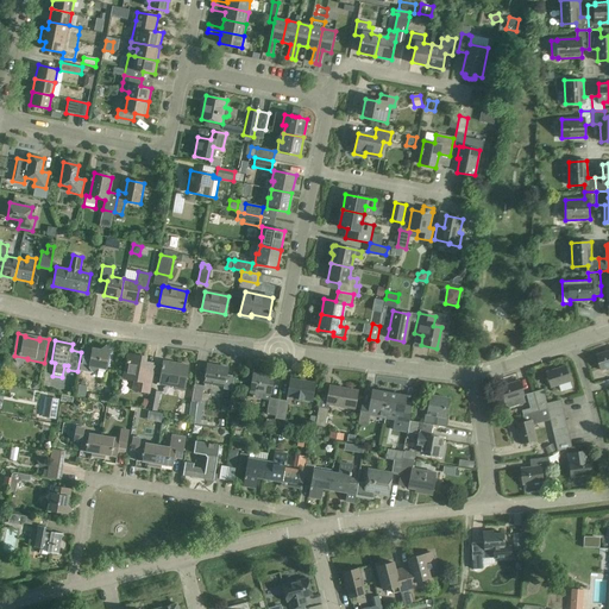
[(80,371),(85,372),(86,365),(88,365),(92,370),(96,368),(107,369),(110,351),(106,346),(100,351),(92,349),(92,347),(83,346),(80,371)]
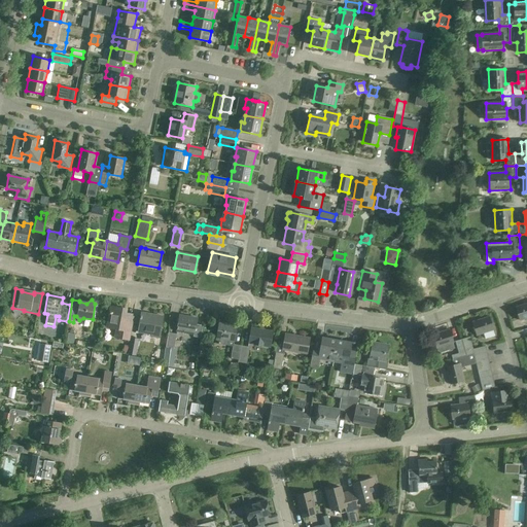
[(526,303),(516,307),(520,320),(526,317),(526,303)]
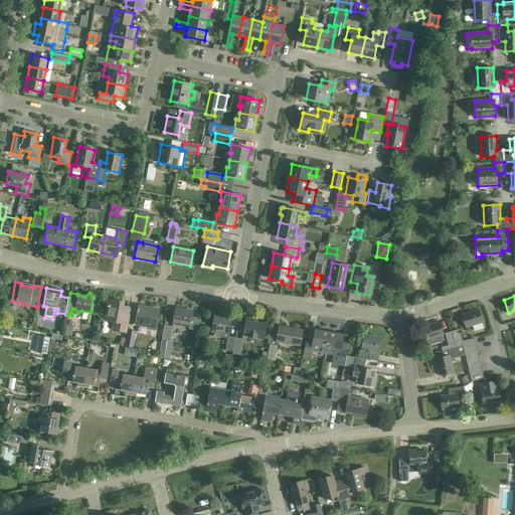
[(114,321),(112,329),(124,332),(128,311),(120,309),(121,301),(107,299),(104,320),(114,321)]
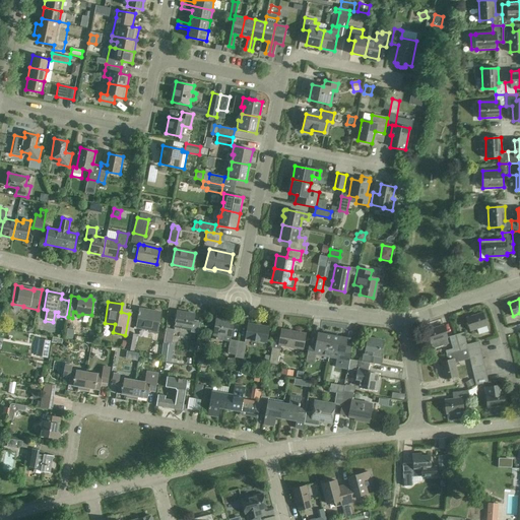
[(148,312),(148,310),(139,309),(137,326),(151,328),(150,332),(156,333),(160,314),(148,312)]
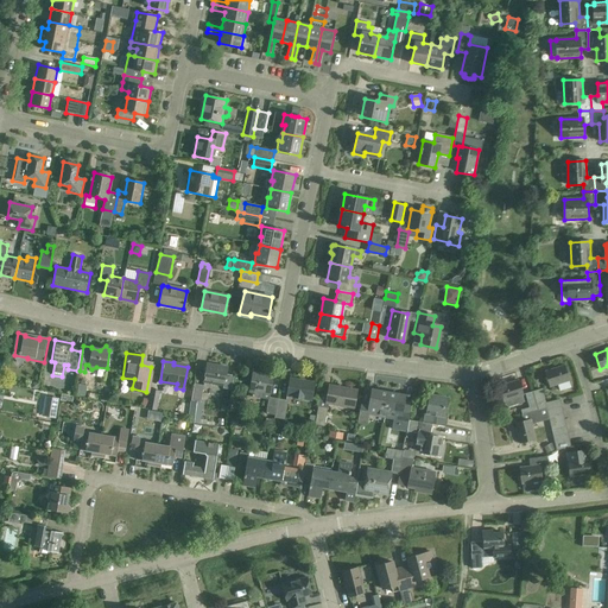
[(234,375),(227,374),(228,367),(208,363),(204,381),(223,385),(223,388),(232,390),(234,375)]
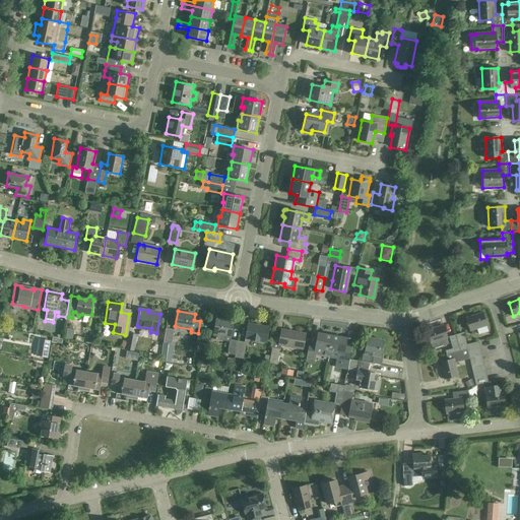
[(466,317),(471,331),(488,326),(483,312),(466,317)]
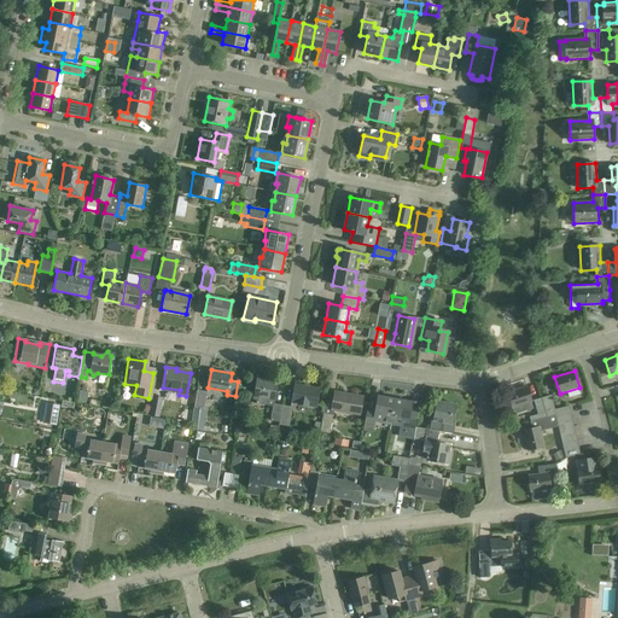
[(267,398),(274,400),(279,382),(257,377),(252,402),(266,406),(267,398)]
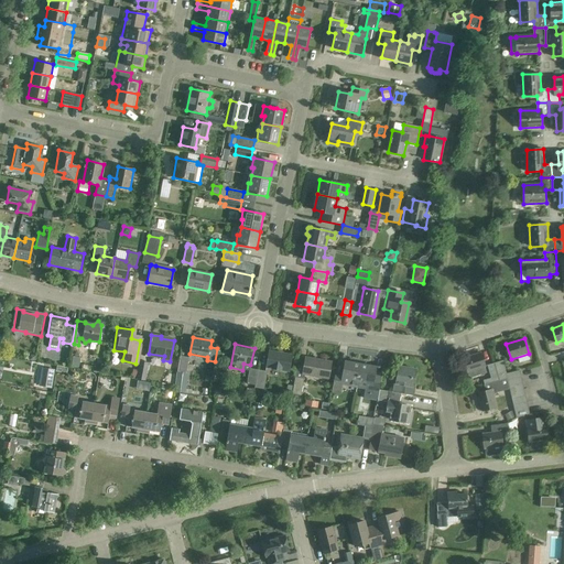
[(290,371),(292,355),(269,350),(266,368),(290,371)]
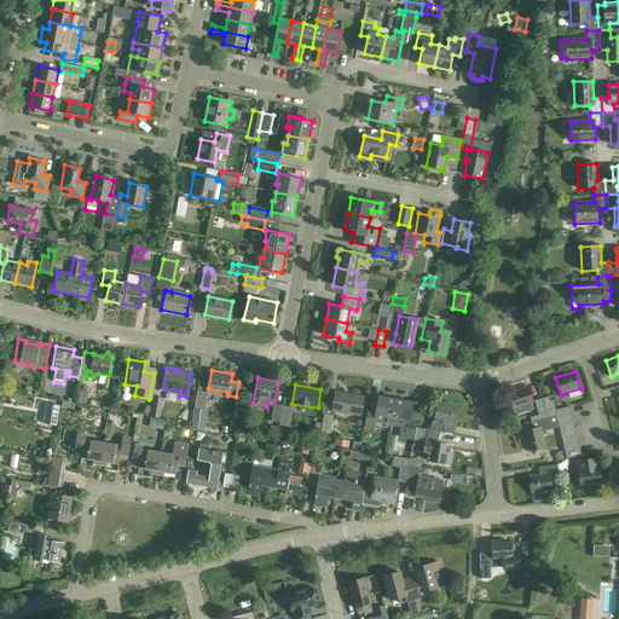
[(528,411),(526,405),(533,403),(528,387),(508,393),(514,412),(518,415),(528,411)]
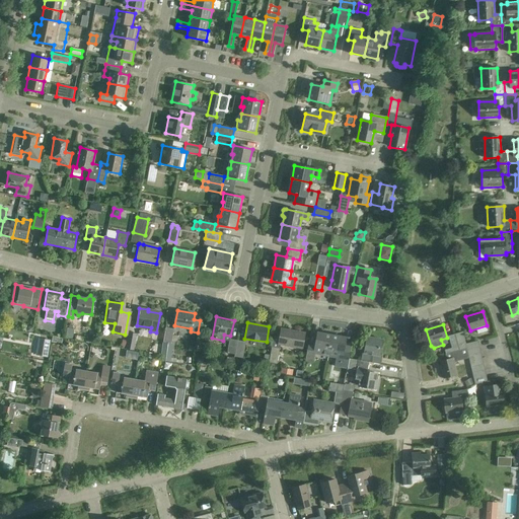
[(178,359),(171,358),(173,343),(171,343),(174,329),(165,327),(160,360),(170,362),(177,363),(178,359)]
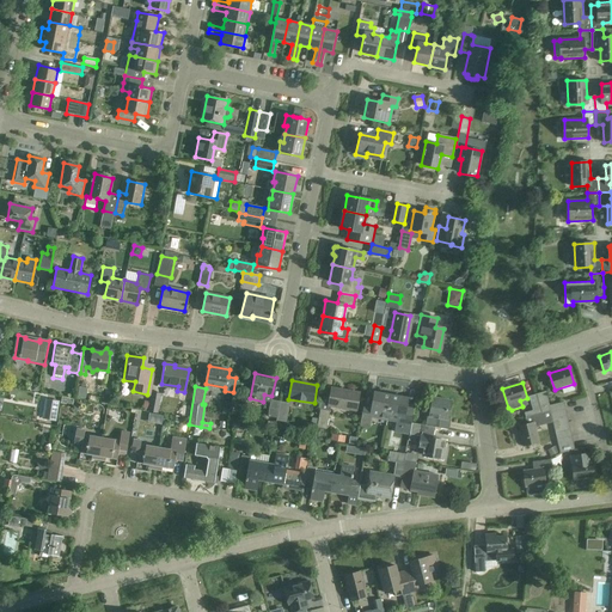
[(78,398),(86,399),(87,389),(79,387),(78,398)]
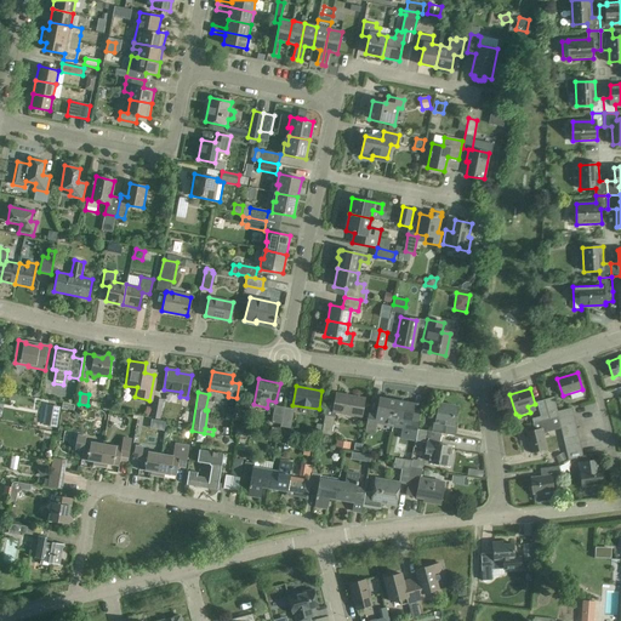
[(362,416),(365,398),(336,393),(335,404),(328,403),(322,434),(331,436),(335,411),(362,416)]
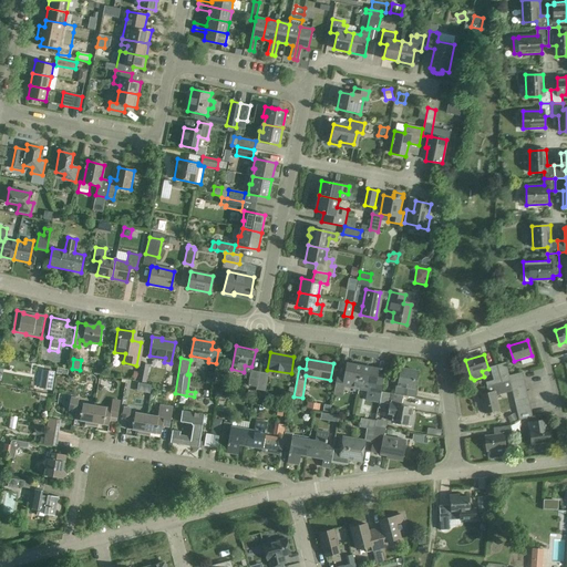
[(146,383),(150,364),(141,363),(140,372),(138,379),(137,381),(146,383)]
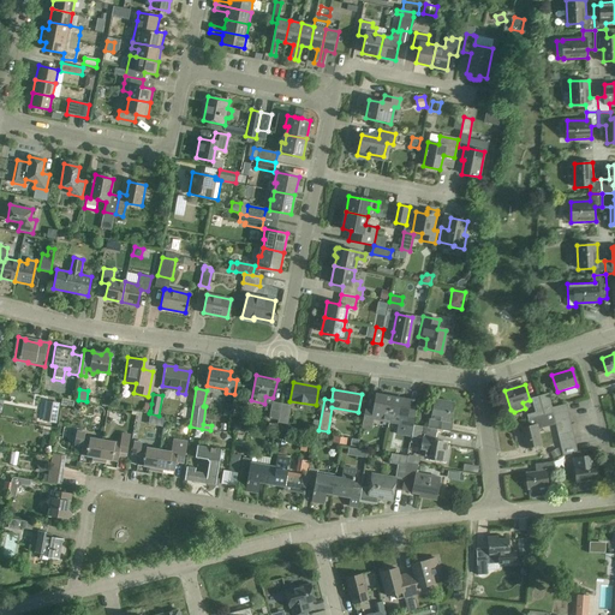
[(372,411),(365,410),(362,428),(371,429),(374,418),(388,421),(393,396),(376,394),(372,411)]
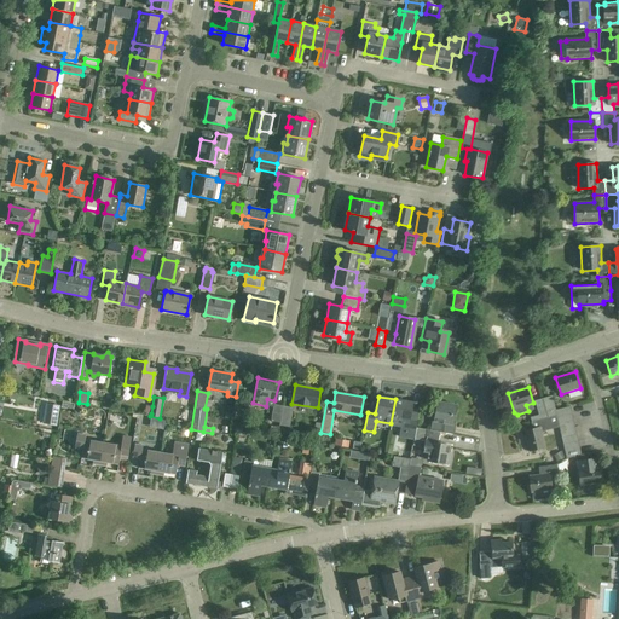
[(543,399),(549,417),(556,416),(555,410),(551,397),(543,399)]
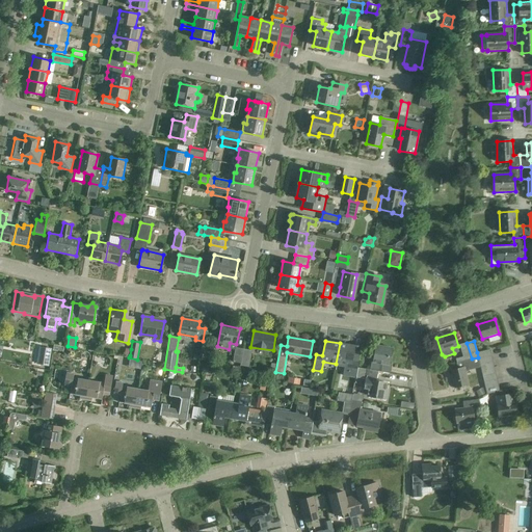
[(354,346),(340,343),(336,364),(344,365),(342,375),(356,377),(357,368),(358,362),(351,361),(354,346)]
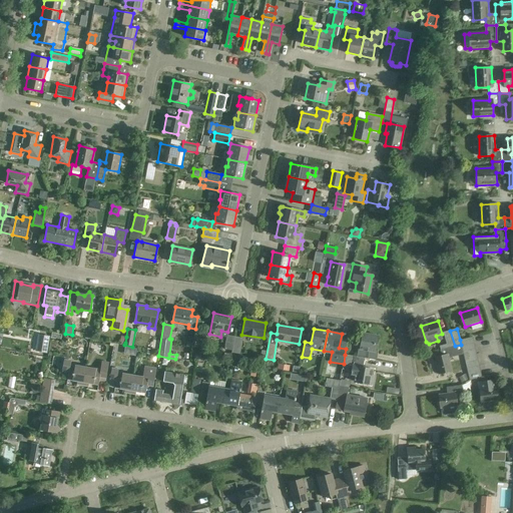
[(441,350),(448,348),(455,346),(450,331),(443,333),(447,344),(440,346),(441,350)]
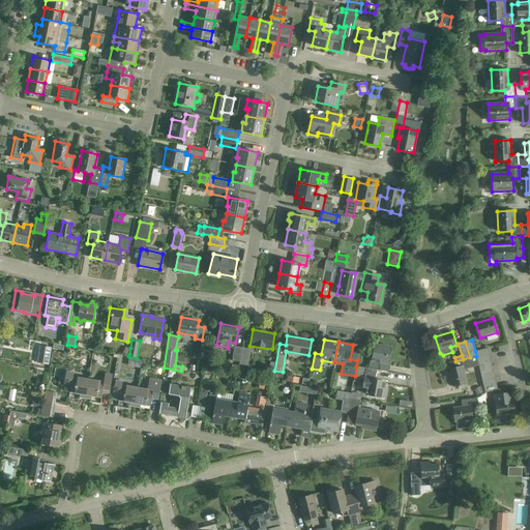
[(374,345),(372,359),(370,359),(367,369),(376,370),(380,371),(381,362),(388,363),(390,347),(374,345)]
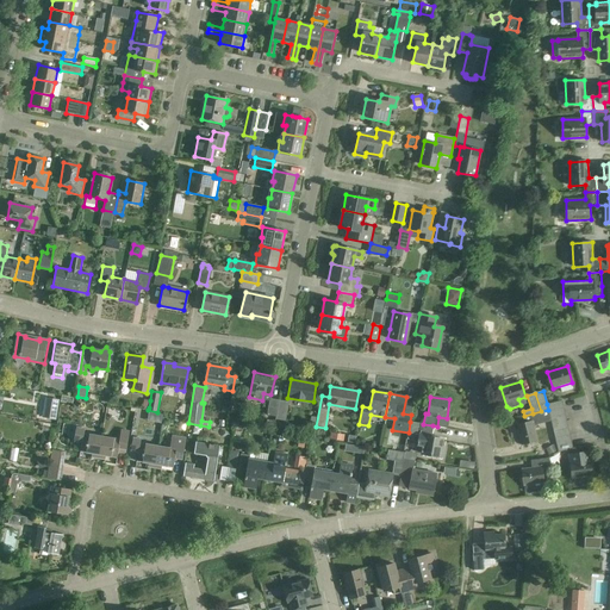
[(56,419),(60,400),(49,398),(45,417),(56,419)]
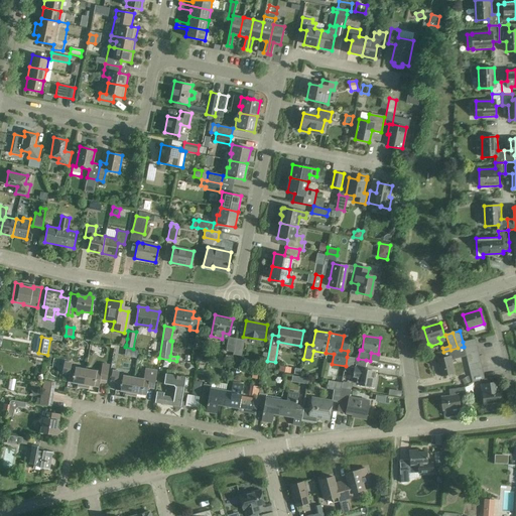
[(226,351),(233,353),(236,339),(229,337),(226,351)]
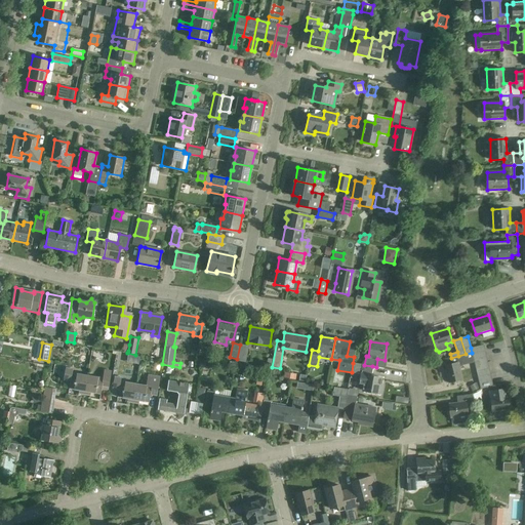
[(240,345),(237,359),(237,361),(246,362),(248,346),(240,345)]
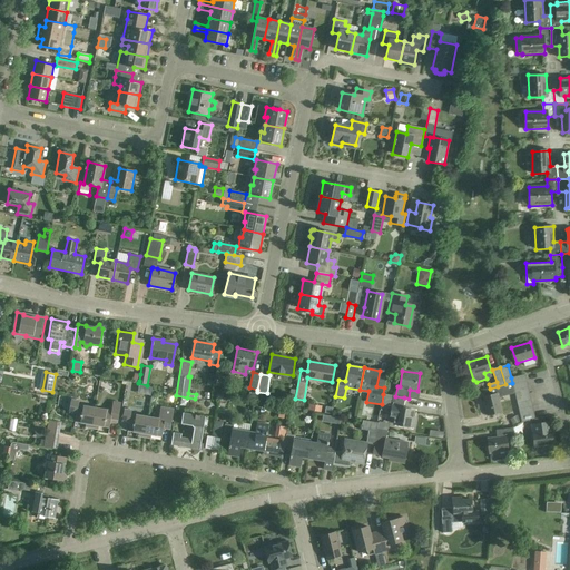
[(511,377),(512,383),(513,384),(527,381),(526,374),(511,377)]
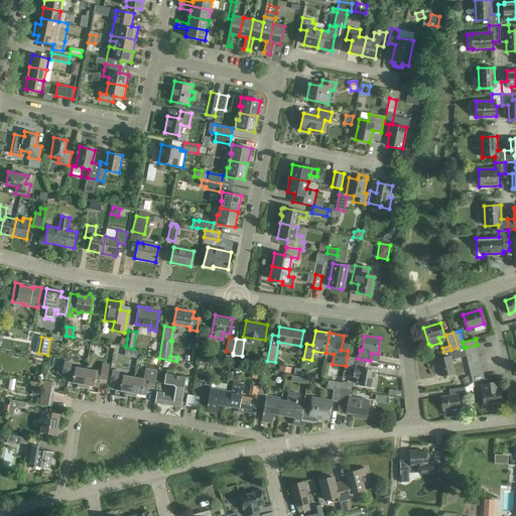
[(154,342),(152,352),(160,353),(161,343),(154,342)]
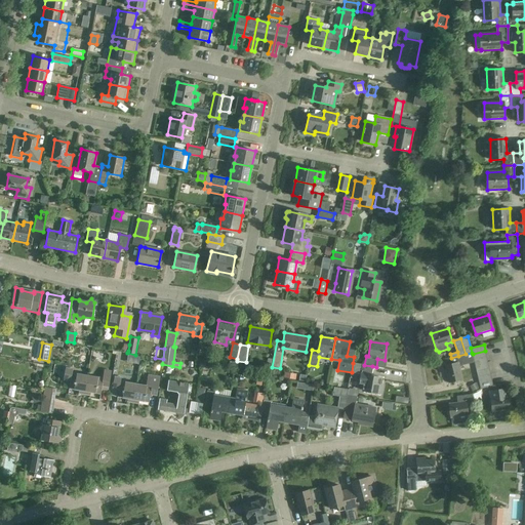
[(473,354),(474,360),(486,357),(485,351),(473,354)]
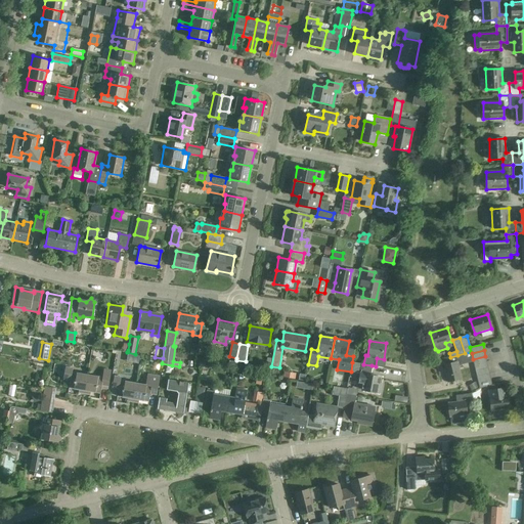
[(471,352),(465,353),(457,355),(450,357),(452,362),(444,364),(448,382),(462,379),(459,365),(473,361),(473,359),(472,353),(471,352)]
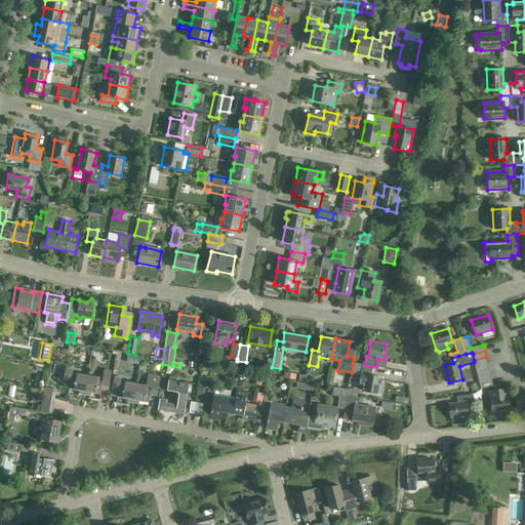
[(474,360),(474,362),(475,366),(488,363),(486,357),(474,360)]
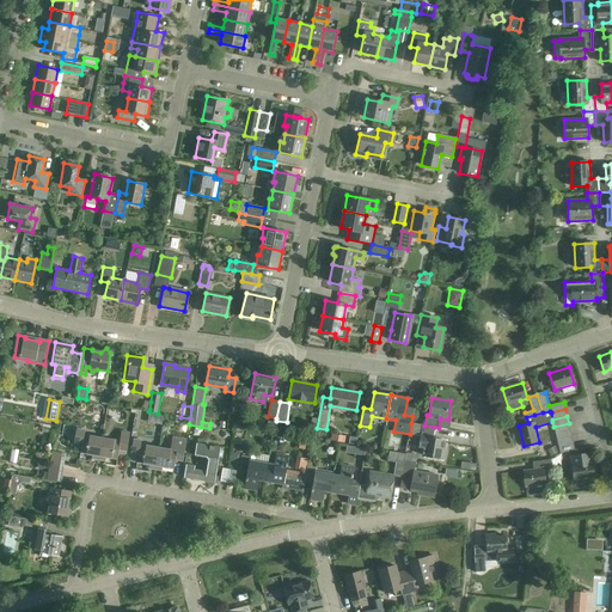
[(411,423),(410,434),(416,435),(420,436),(418,446),(424,447),(423,456),(444,459),(445,447),(442,447),(444,440),(433,438),(434,427),(424,426),(411,423)]
